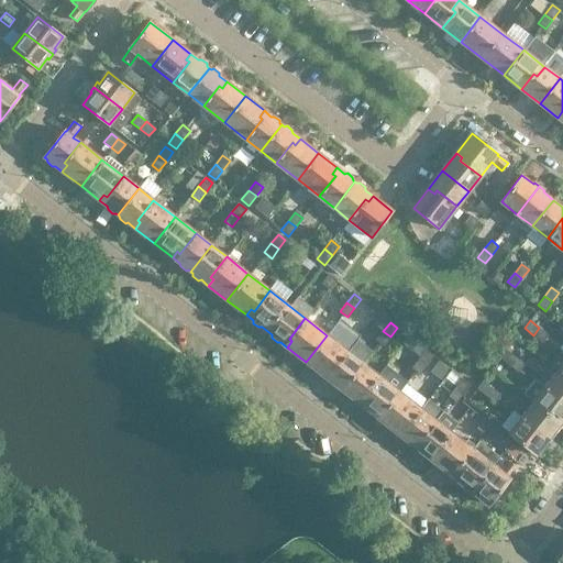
[(542,342),(549,334),(539,328),(533,335),(542,342)]
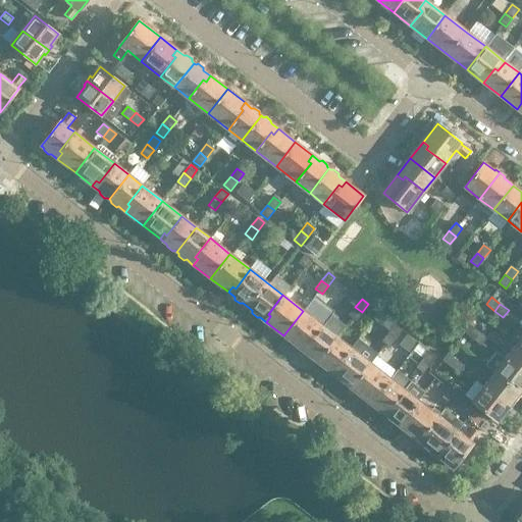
[(356,320),(362,312),(355,307),(349,315),(356,320)]
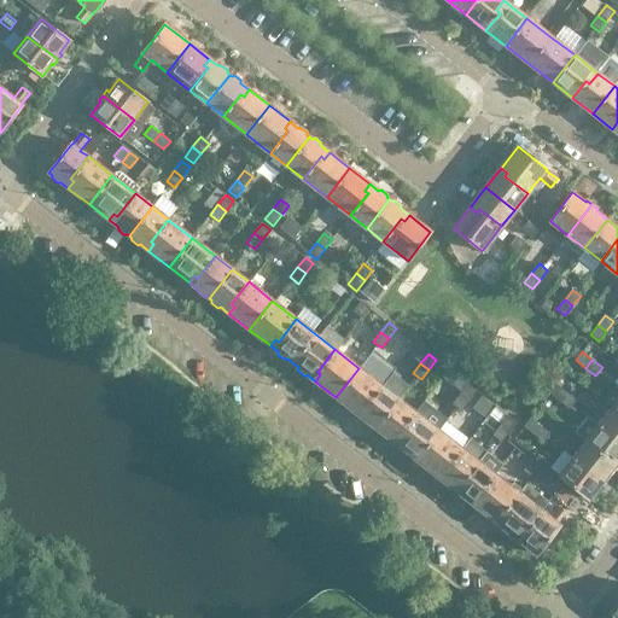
[(365,409),(382,386),(359,368),(336,397),(356,413),(361,407),(365,409)]
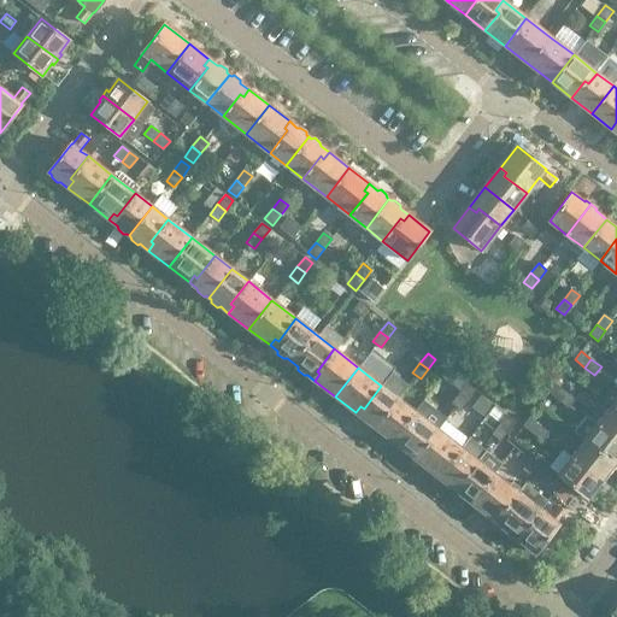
[(468,400),(475,389),(468,385),(459,394),(468,400)]
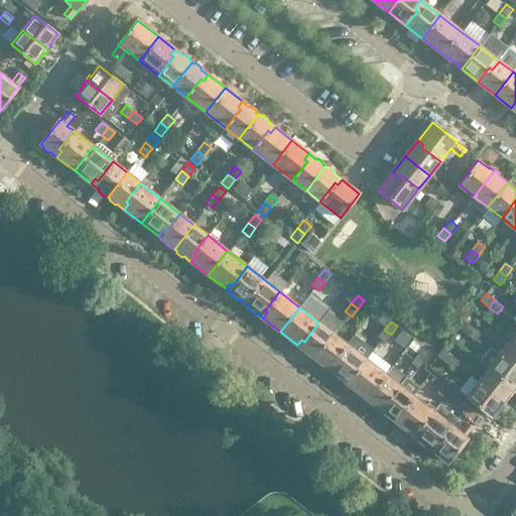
[(468,335),(473,328),(465,321),(459,329),(468,335)]
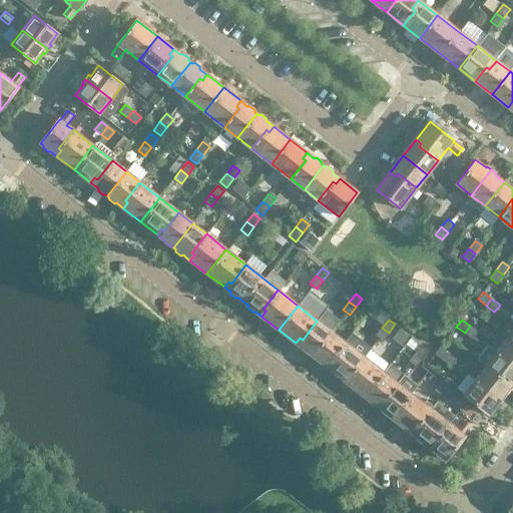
[(312,356),(331,332),(317,321),(303,340),(300,338),(296,343),(303,348),(303,351),(308,355),(311,355),(312,356)]
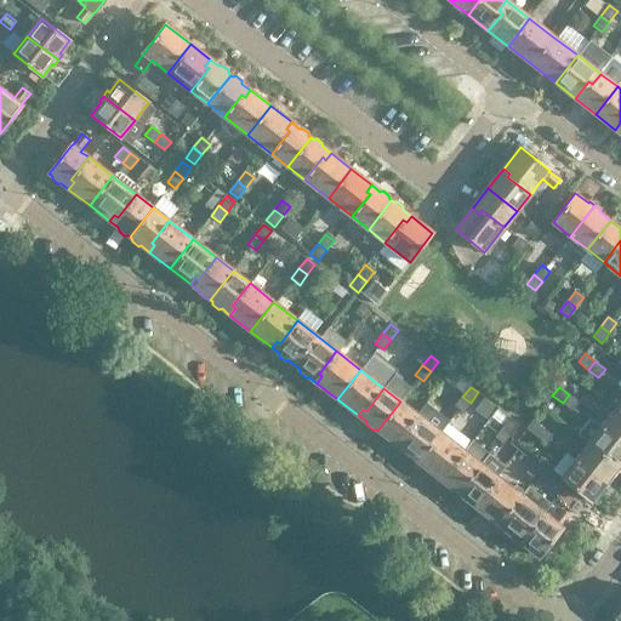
[(573,411),(579,403),(569,394),(563,403),(573,411)]
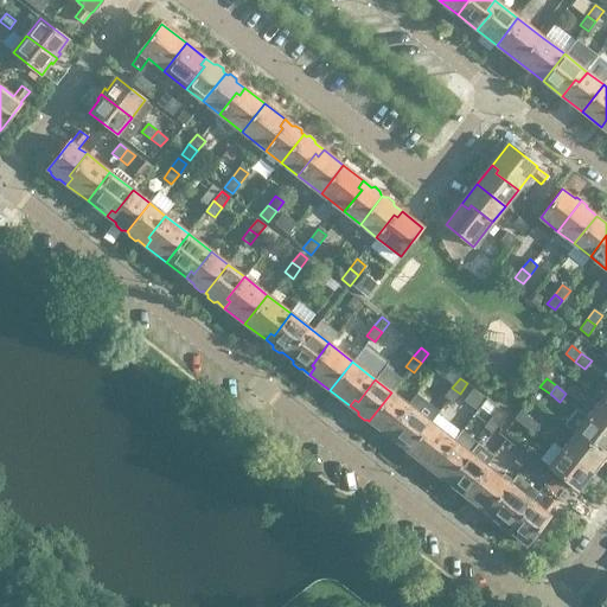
[(453,403),(460,394),(452,388),(445,397),(453,403)]
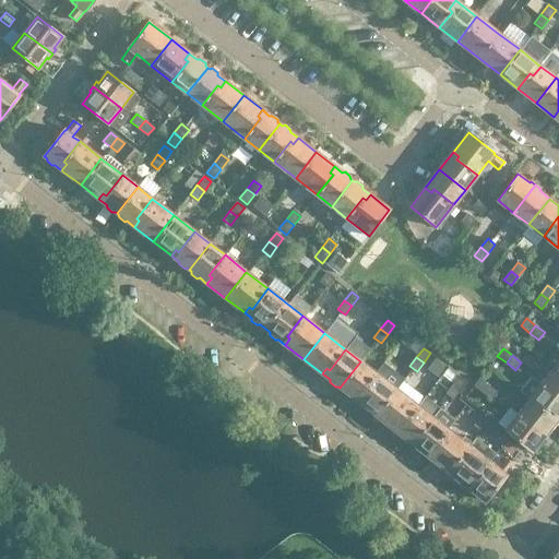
[(359,393),(376,373),(360,361),(340,388),(342,389),(342,392),(347,396),(351,396),(358,402),(363,395),(359,393)]
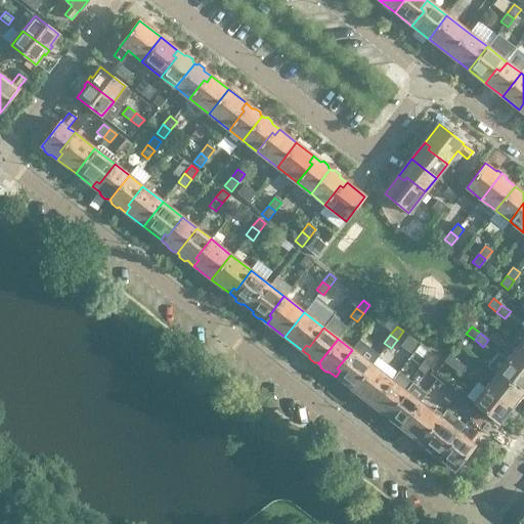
[(523,350),(519,346),(508,360),(523,373),(523,350)]
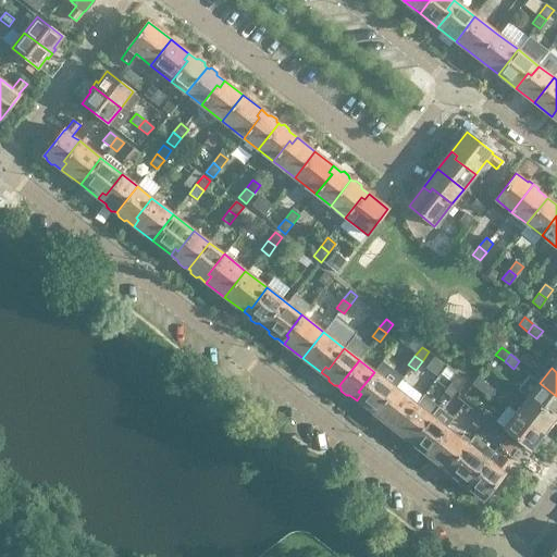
[(375,415),(395,388),(374,372),(358,392),(361,394),(357,400),(375,415)]
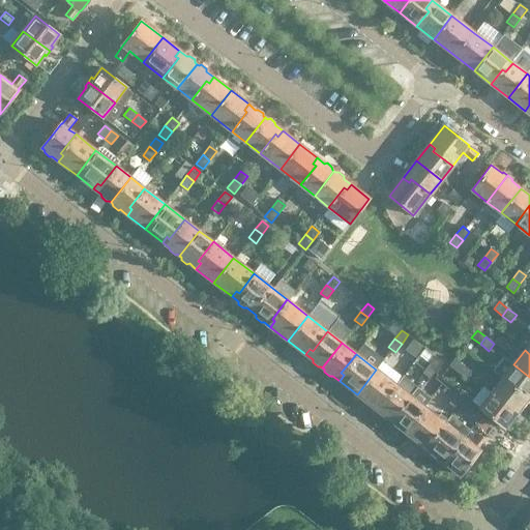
[(437,371),(443,361),(436,356),(429,365),(437,371)]
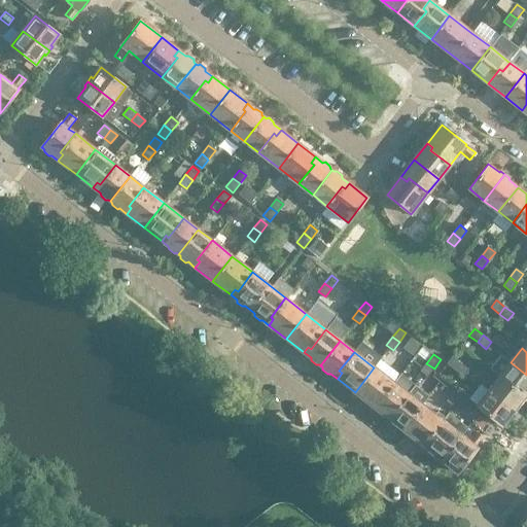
[(455,371),(460,363),(452,357),(447,363),(455,371)]
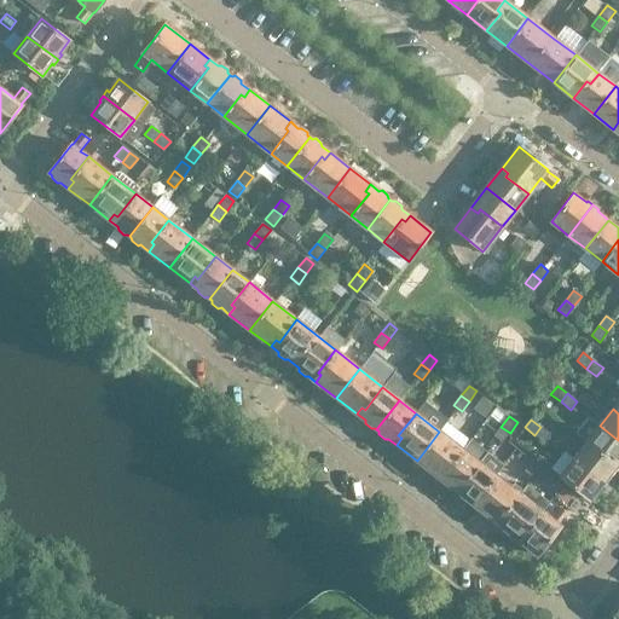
[(618,440),(600,426),(586,443),(617,466),(618,461),(618,440)]
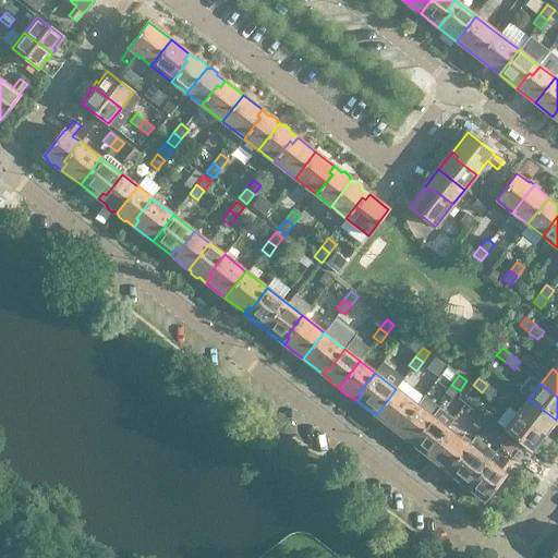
[(453,400),(460,390),(451,385),(445,393),(453,400)]
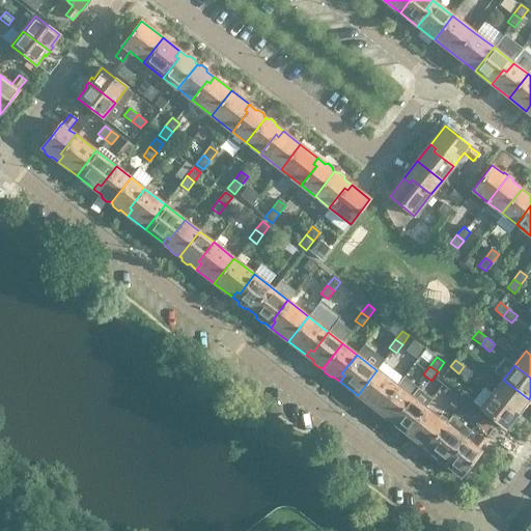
[(467,380),(473,372),(464,366),(458,373),(467,380)]
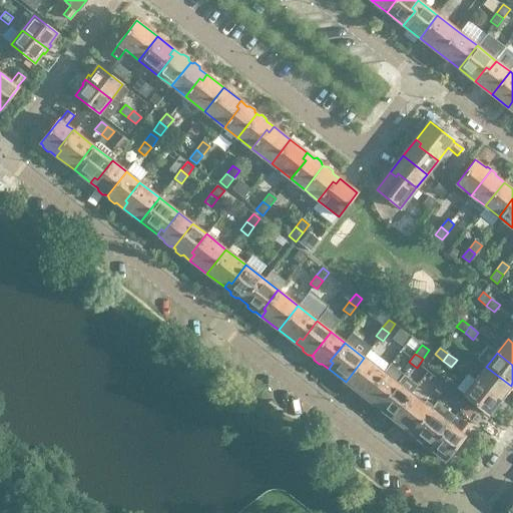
[(369,392),(384,373),(364,358),(346,382),(362,395),(366,389),(369,392)]
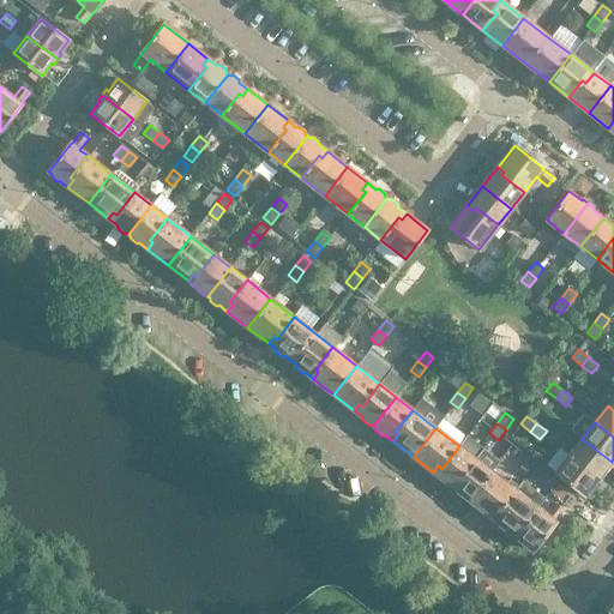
[(612,462),(582,439),(570,456),(600,480),(605,474),(602,473),(612,462)]
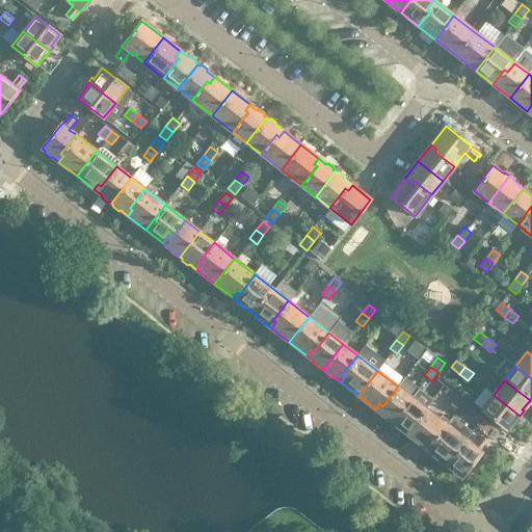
[(393,423),(411,398),(398,387),(382,406),(379,403),(375,409),(382,415),(382,418),(388,422),(391,421),(393,423)]
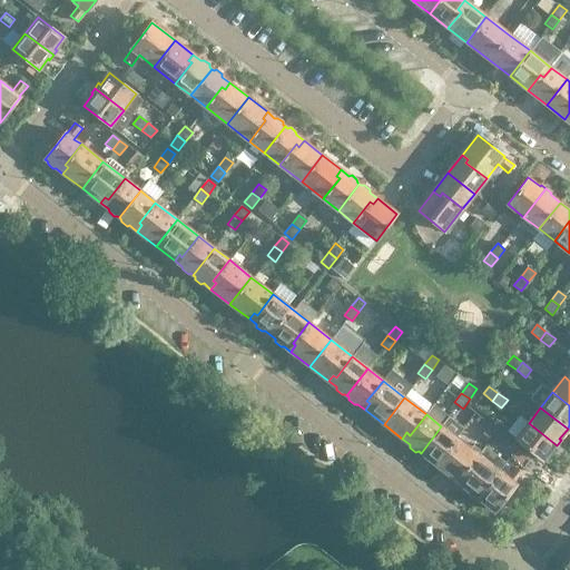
[(557,445),(529,423),(516,439),(542,460),(551,449),(553,450),(557,445)]
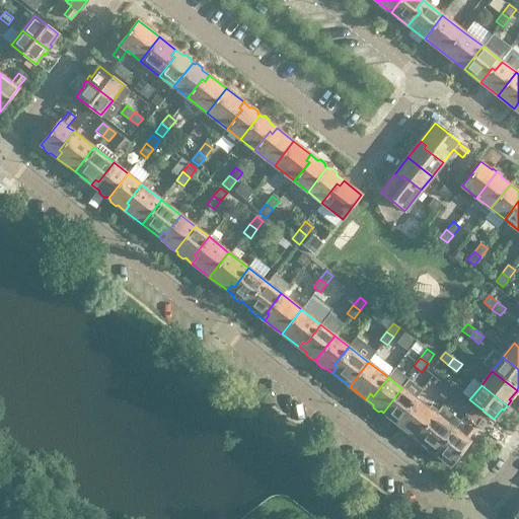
[(446,400),(453,391),(447,386),(440,395),(446,400)]
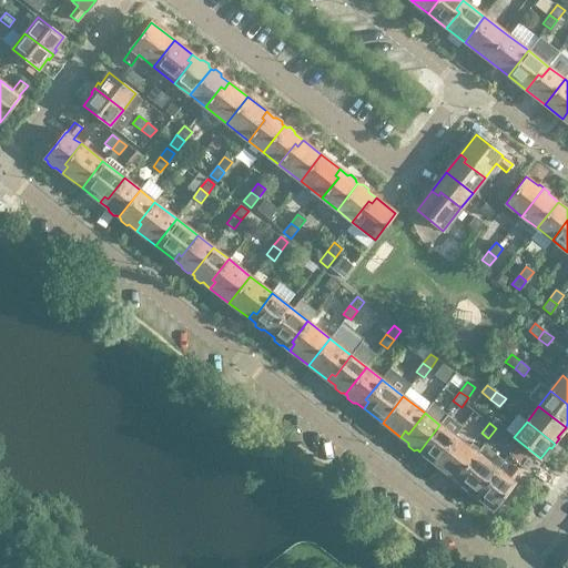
[(439,457),(455,436),(439,425),(419,452),(421,453),(422,456),(426,460),(429,459),(437,466),(442,459),(439,457)]
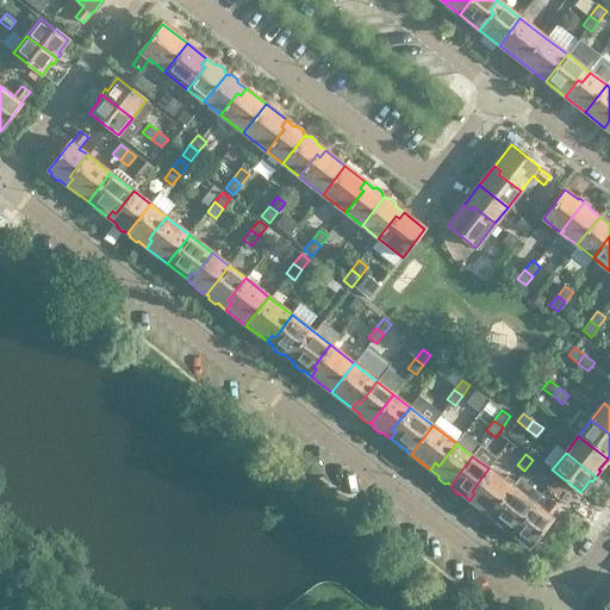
[(533,477),(540,466),(533,460),(524,471),(533,477)]
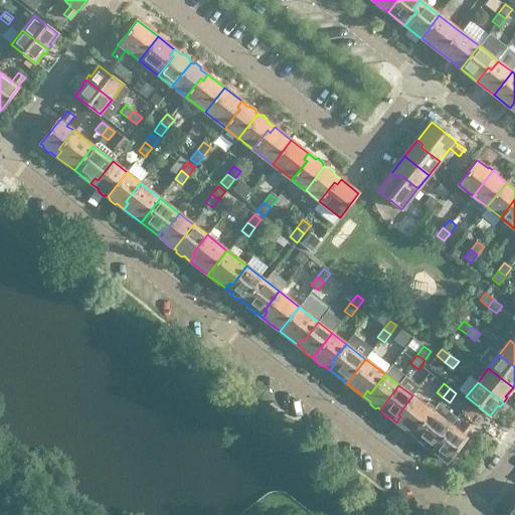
[(413,436),(433,411),(412,395),(398,414),(400,416),(396,422),(413,436)]
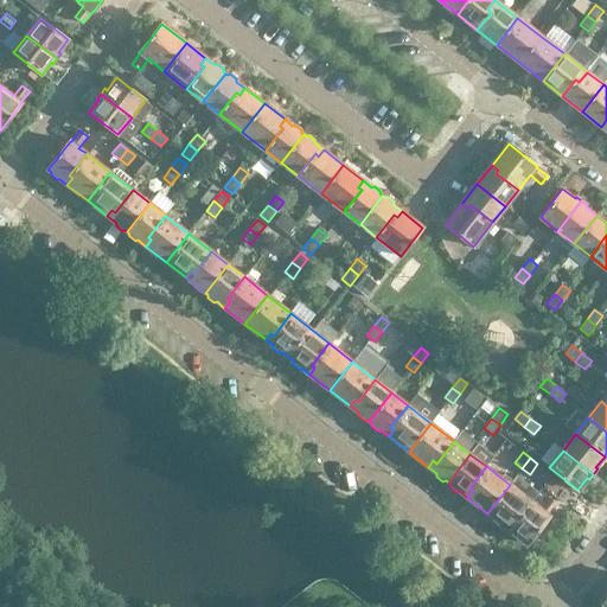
[(569,493),(551,479),(544,490),(562,503),(569,493)]
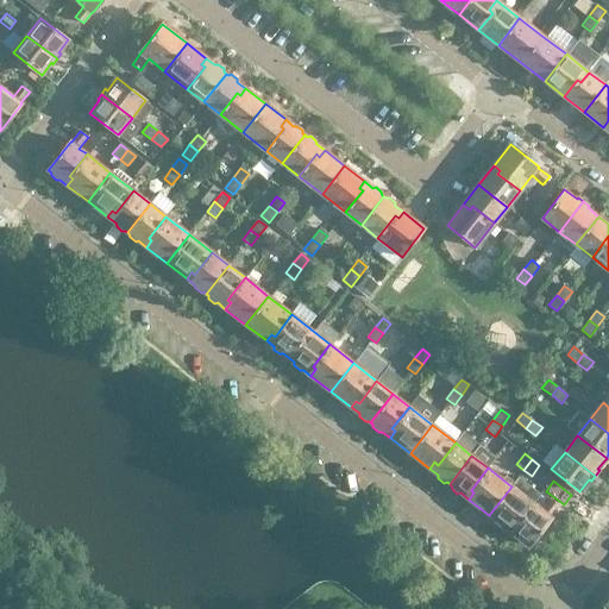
[(518,527),(535,504),(512,487),(489,515),(509,531),(514,525),(518,527)]
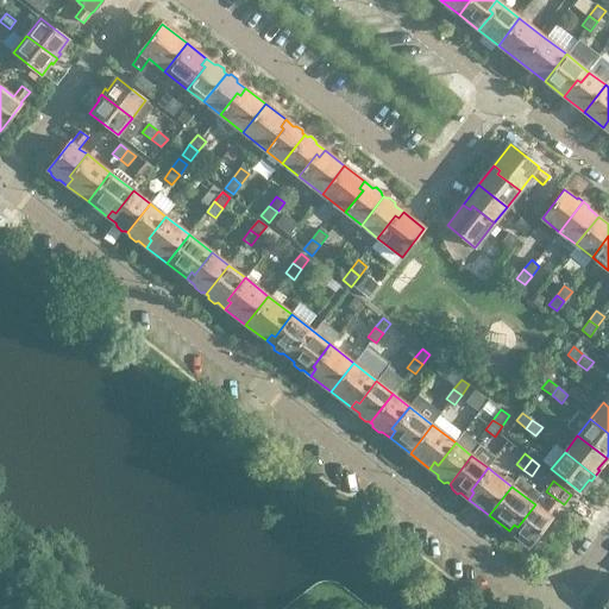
[(529,546),(551,518),(559,506),(551,500),(542,510),(535,504),(518,527),(514,525),(509,531),(516,537),(518,540),(522,545),(526,544),(529,546)]
